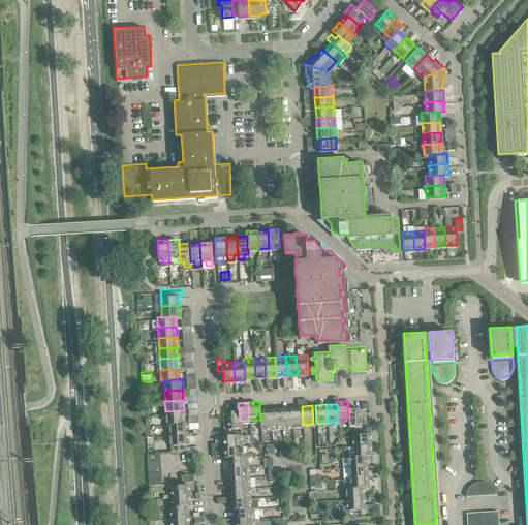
[(347,406),(348,419),(348,424),(361,423),(360,405),(348,406),(347,406)]
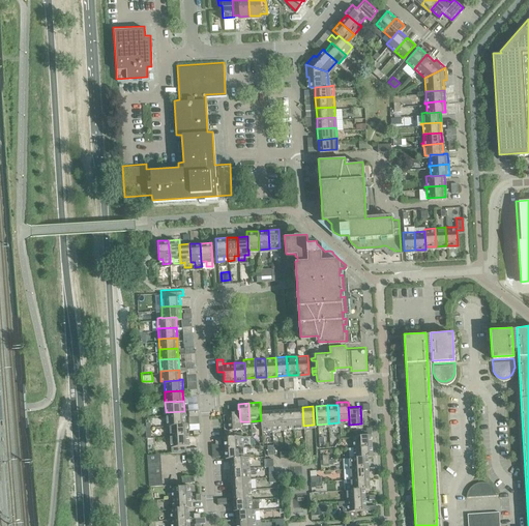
[(302,407),(291,408),(292,427),(303,426),(302,407)]
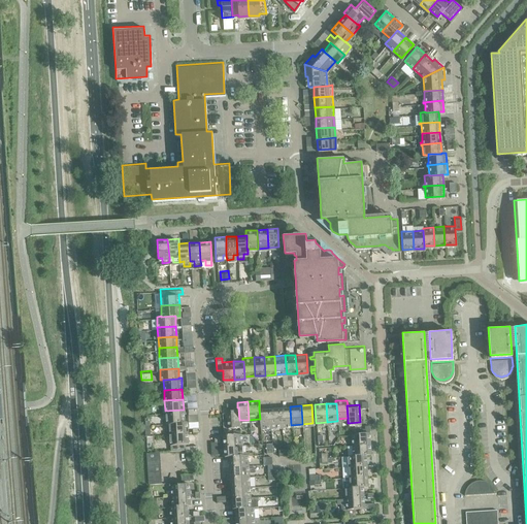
[(280,406),(269,407),(270,426),(281,425),(280,406)]
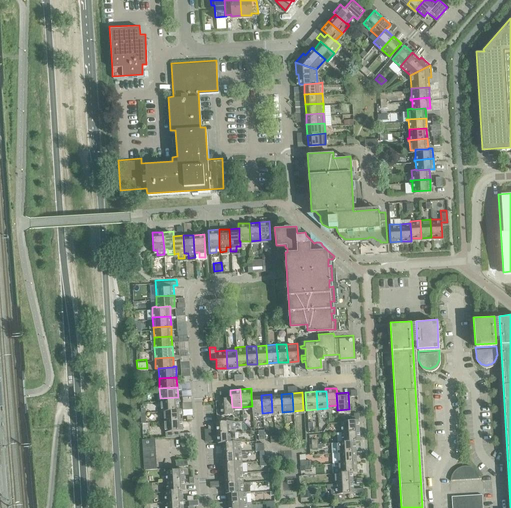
[(281,394),(271,394),(272,412),(282,412),(281,394)]
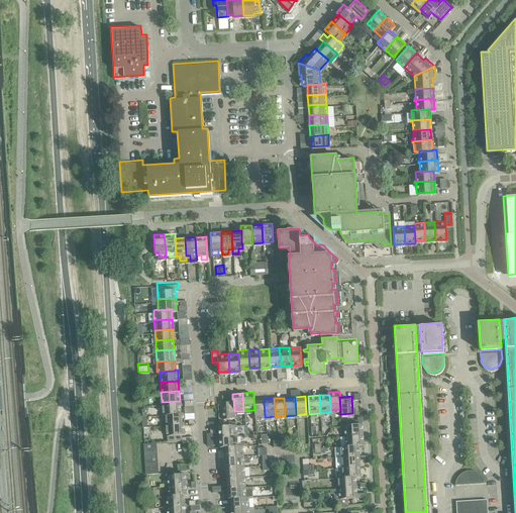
[(234,415),(234,411),(233,399),(232,399),(221,400),(222,416),(234,415)]
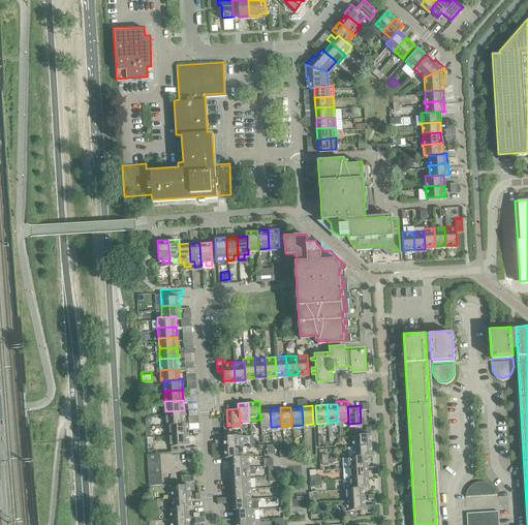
[(260,420),(259,420),(260,427),(271,427),(270,408),(259,409),(260,420)]
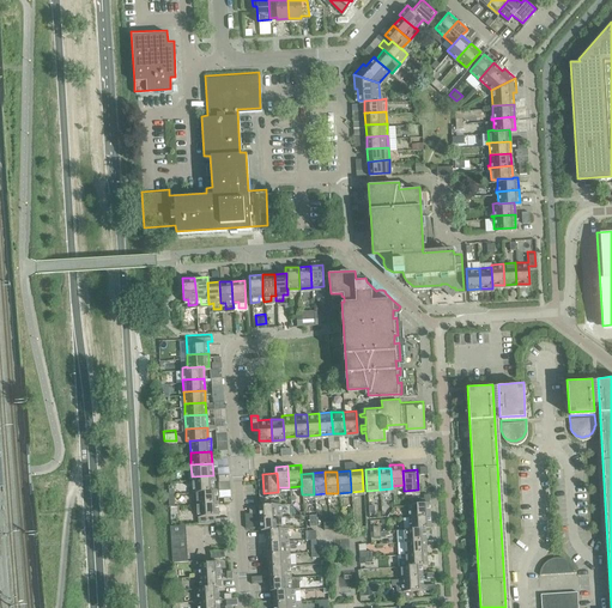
[(192,490),(195,490),(195,488),(213,487),(213,475),(192,476),(192,490)]
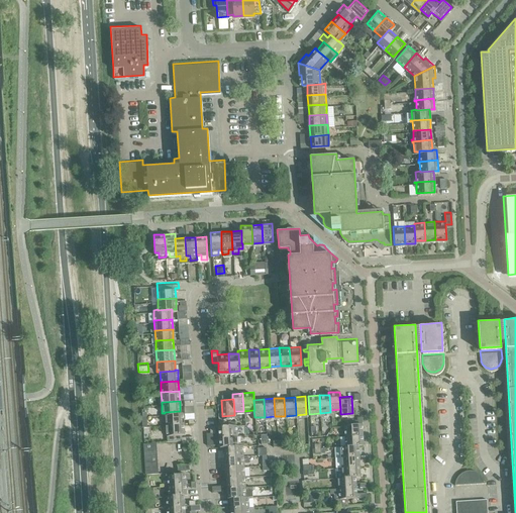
[(165,413),(165,422),(183,421),(183,411),(180,411),(165,412),(165,413)]
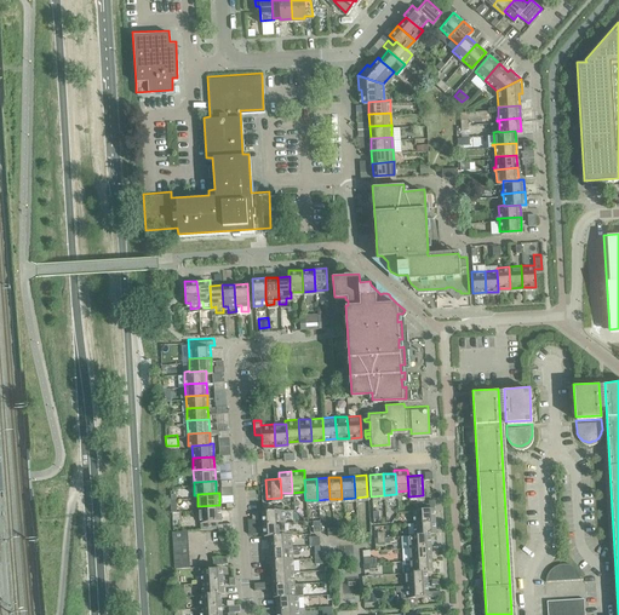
[(219,505),(198,506),(199,526),(217,526),(217,529),(231,528),(231,521),(217,521),(216,518),(221,518),(219,505)]
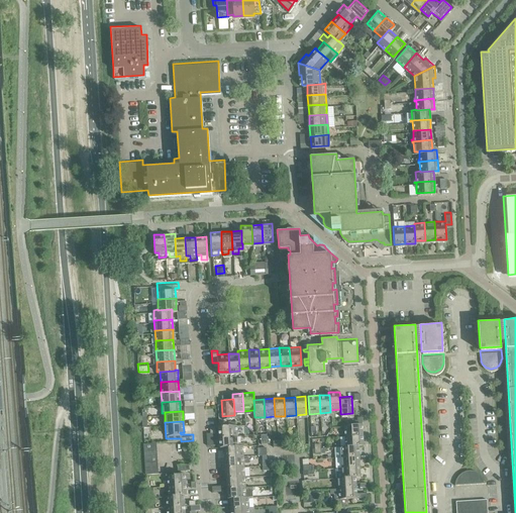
[(343,423),(344,433),(362,432),(362,422),(343,423)]
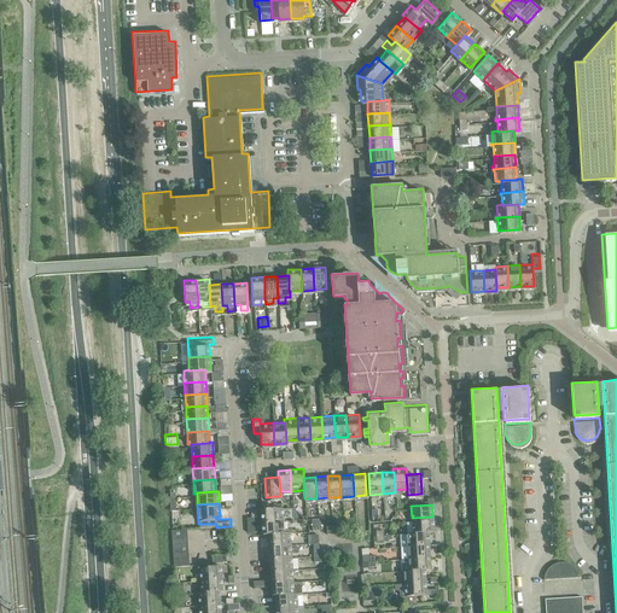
[(260,507),(261,519),(283,518),(281,506),(260,507)]
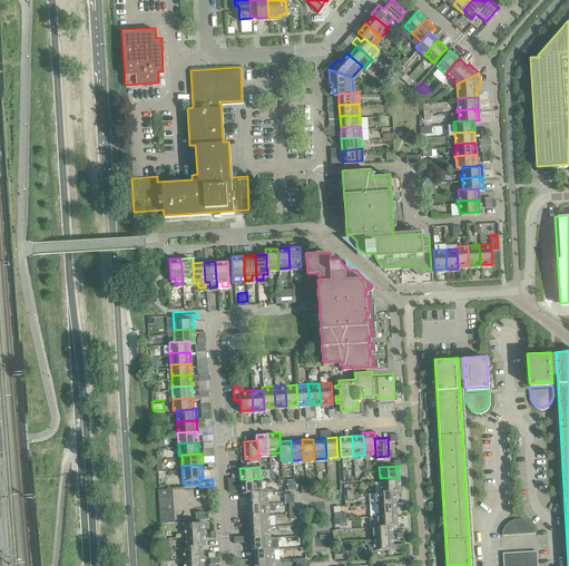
[(380,478),(380,489),(380,490),(394,489),(400,489),(399,477),(380,478)]
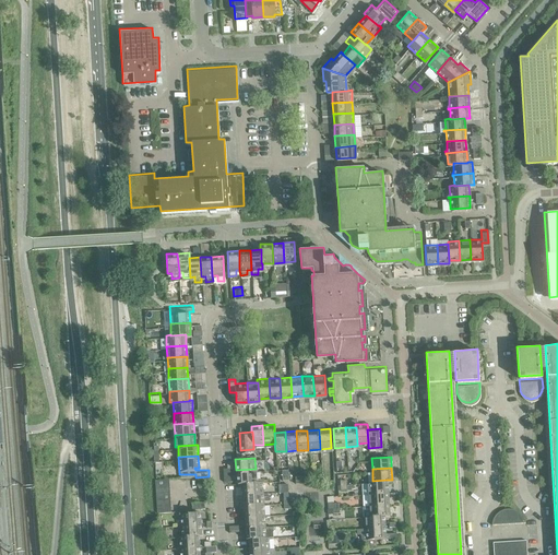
[(237,482),(242,481),(257,480),(256,469),(236,470),(237,482)]
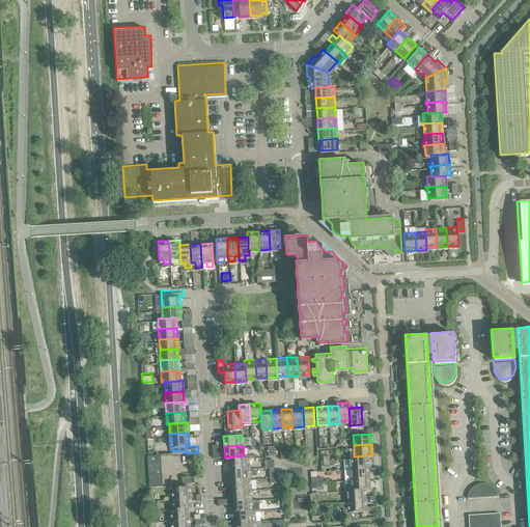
[(230,456),(230,467),(249,466),(248,454),(244,455),(230,456)]
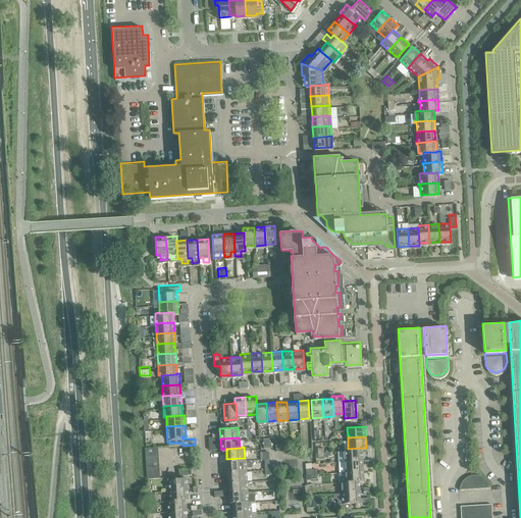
[(337,459),(344,459),(362,458),(361,448),(348,449),(348,448),(344,449),(337,449),(337,459)]
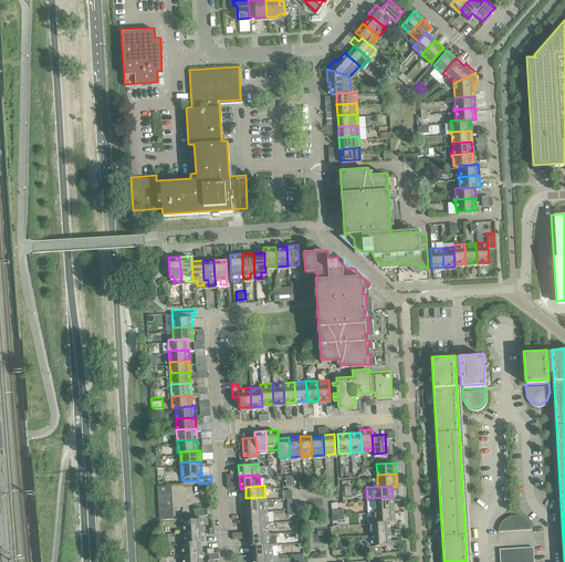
[(246,498),(247,509),(267,508),(265,497),(246,498)]
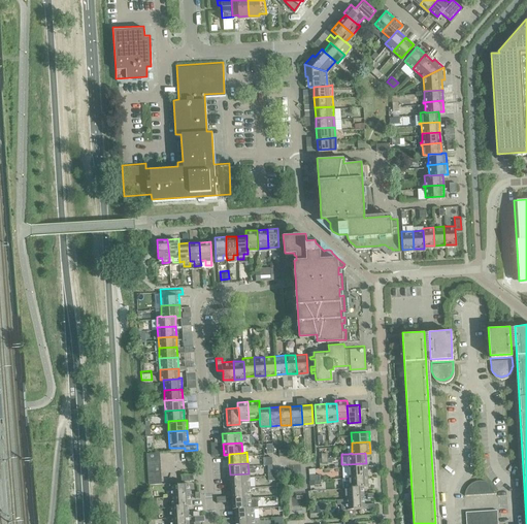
[(348,464),(349,475),(366,473),(366,463),(348,464)]
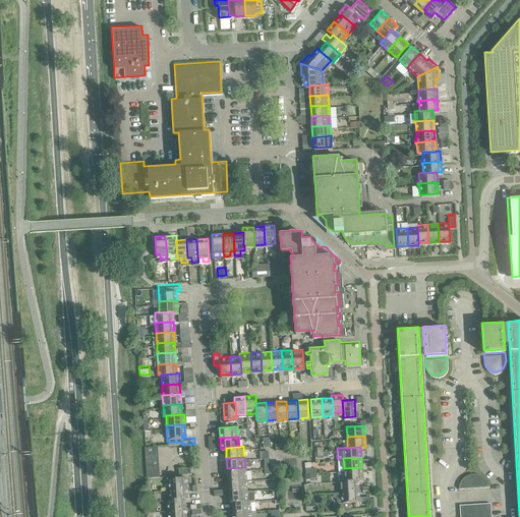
[(227,468),(228,479),(245,478),(245,467),(227,468)]
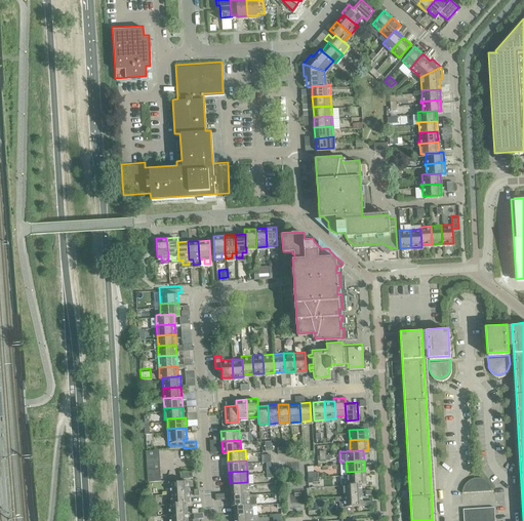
[(347,472),(347,482),(347,483),(360,482),(365,482),(364,471),(347,472)]
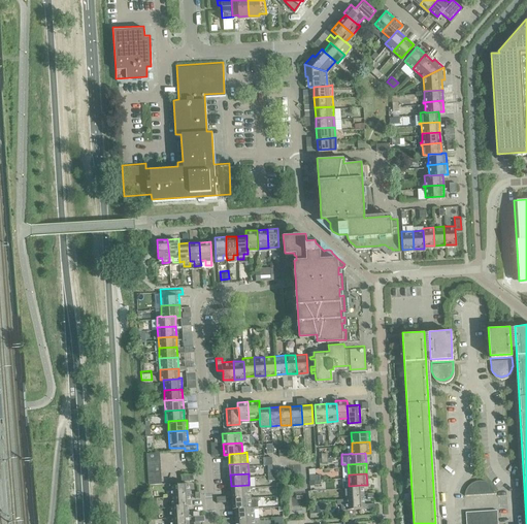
[(464,491),(464,493),(495,491),(495,489),(494,488),(494,487),(493,486),(492,484),(492,483),(491,482),(490,481),(488,481),(487,480),(486,479),(485,479),(483,478),(482,478),(481,478),(479,478),(476,478),(475,478),(474,479),(472,479),(471,480),(470,481),(469,482),(468,483),(467,484),(466,485),(465,486),(465,487),(464,488),(464,490),(464,491)]
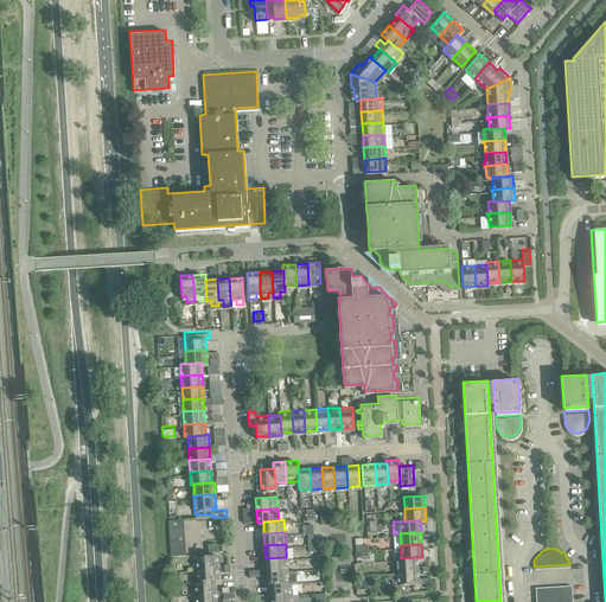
[(196,555),(196,568),(217,565),(216,554),(196,555)]
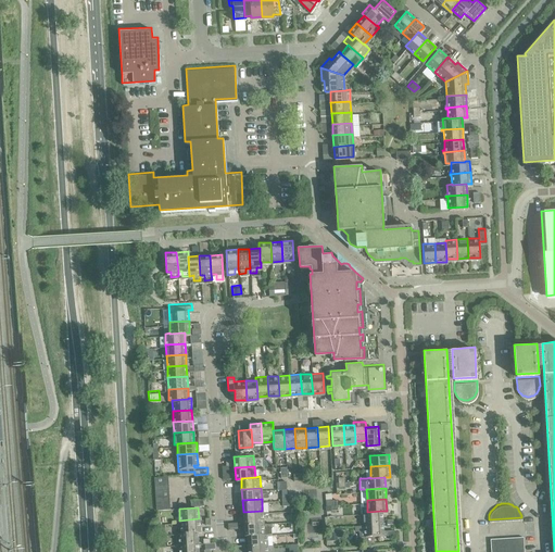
[(243,512),(243,523),(263,522),(262,511),(243,512)]
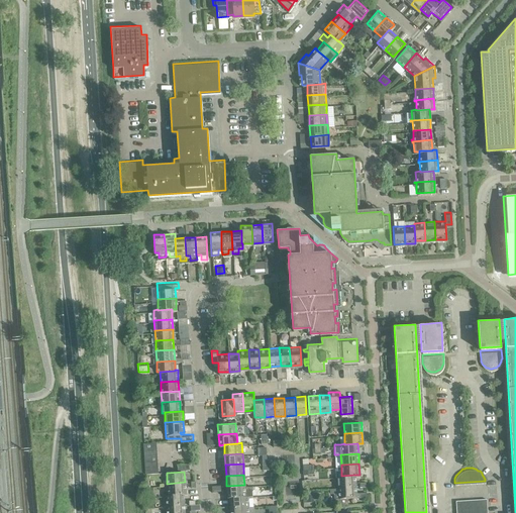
[(337,475),(337,486),(355,485),(354,475),(341,476),(341,475),(337,475)]
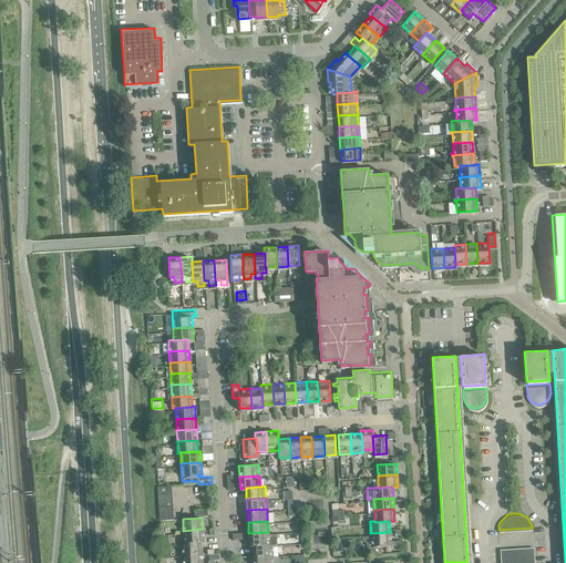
[(183,531),(184,541),(184,542),(201,541),(204,541),(203,529),(183,531)]
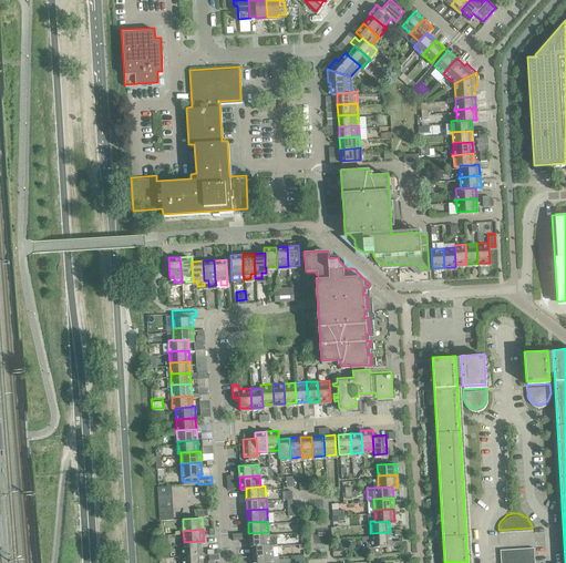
[(249,544),(251,544),(268,543),(268,542),(268,532),(248,533),(249,544)]
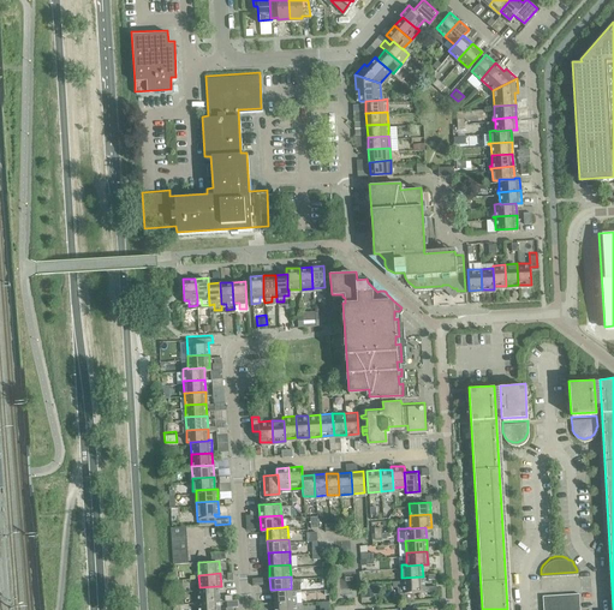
[(423,576),(401,578),(403,590),(398,590),(399,598),(413,597),(412,590),(423,588),(423,576)]
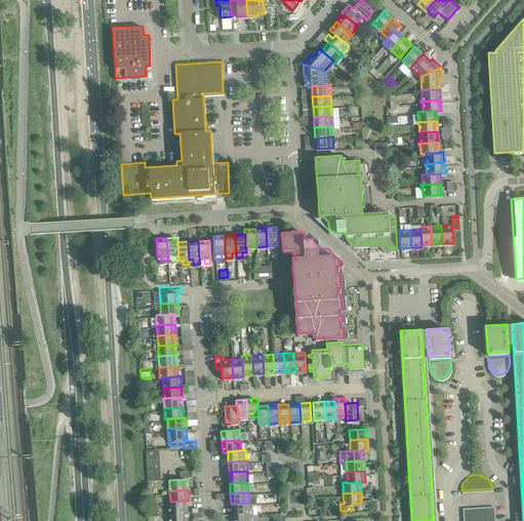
[(167,502),(168,512),(187,511),(186,501),(170,502),(170,501),(167,502)]
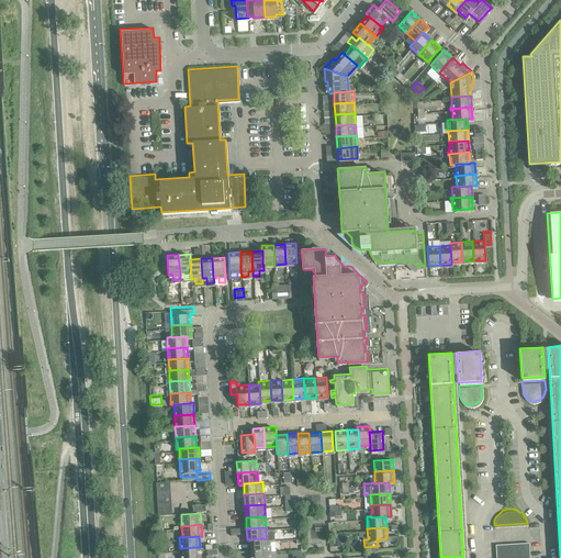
[(249,539),(250,550),(269,549),(269,537),(266,537),(266,538),(249,539)]
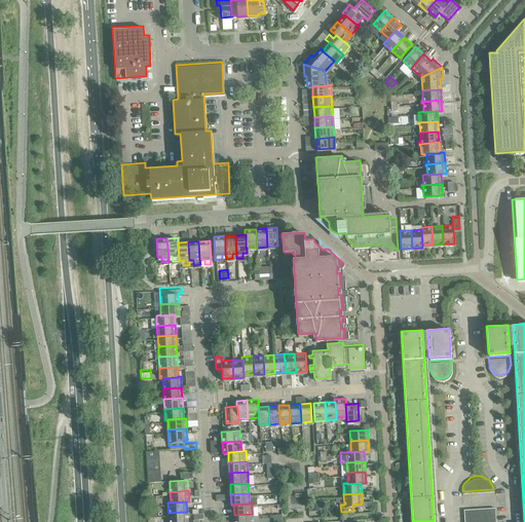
[(462,508),(463,521),(495,521),(494,506),(462,508)]
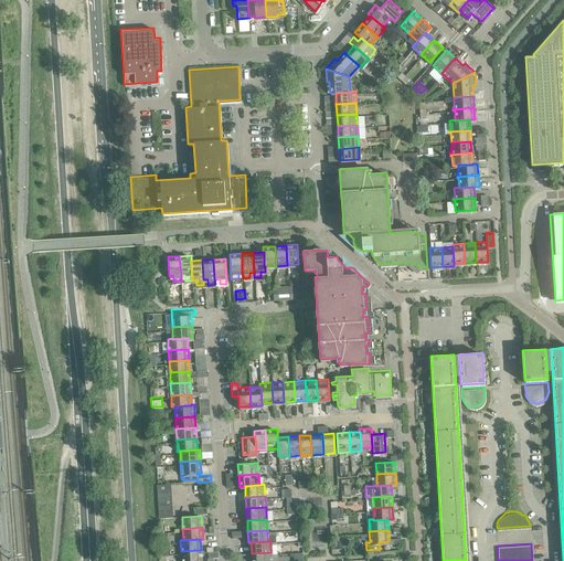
[(181,551),(181,560),(201,560),(201,550),(181,551)]
